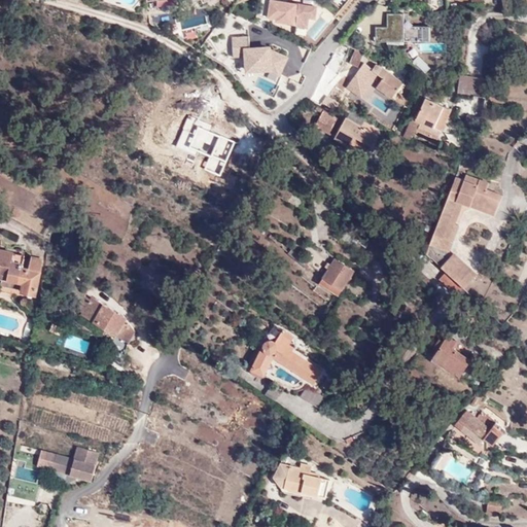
[(295,36),(311,37),(314,5),(269,1),(267,24),(296,26),(295,36)]
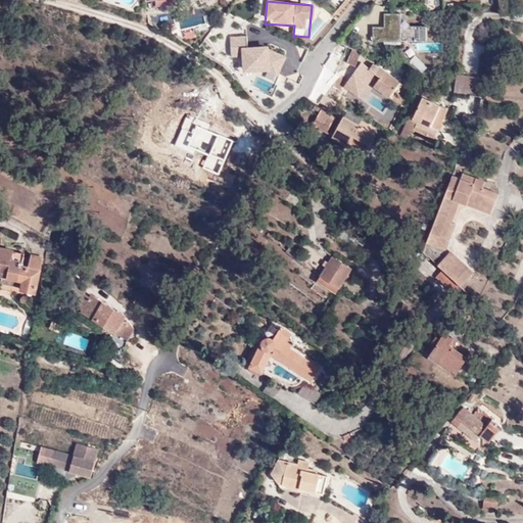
[(427,44),(427,27),(406,28),(406,14),(385,14),(385,28),(373,28),(373,43),(416,43),(416,50),(435,50),(435,44),(427,44)]
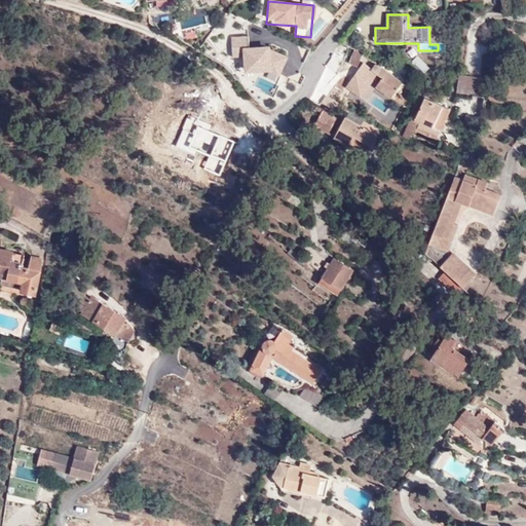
[(245,58),(245,77),(284,76),(284,50),(249,51),(248,35),(231,35),(231,58),(245,58)]
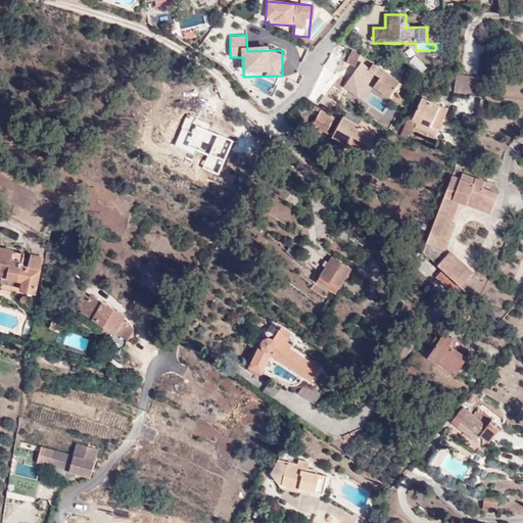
[(342,67),(351,70),(358,56),(348,52),(342,67)]
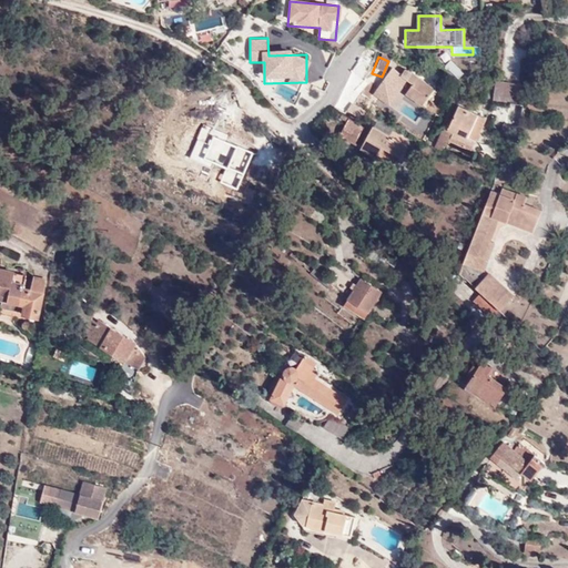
[(347,70),(358,81),(368,72),(355,62),(347,70)]
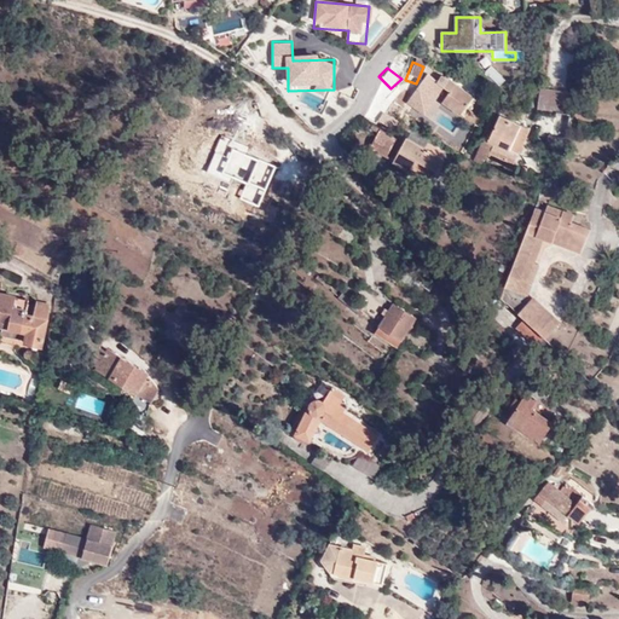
[(489,68),(482,76),(501,87),(507,77),(489,68)]
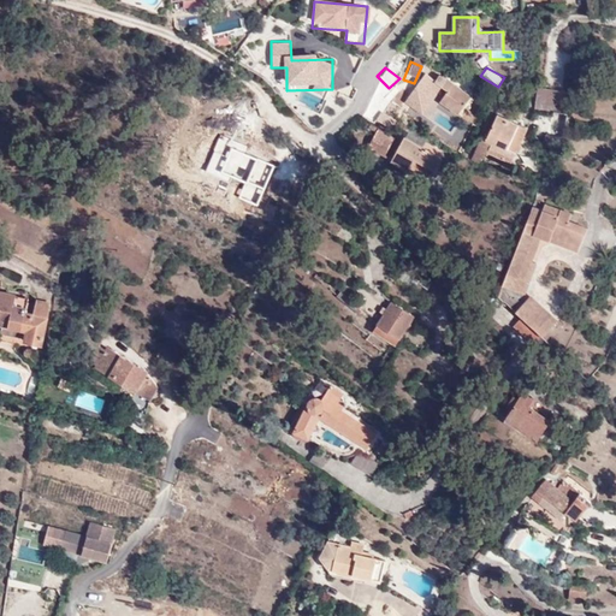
[(449,88),(462,100),(468,92),(456,81),(449,88)]
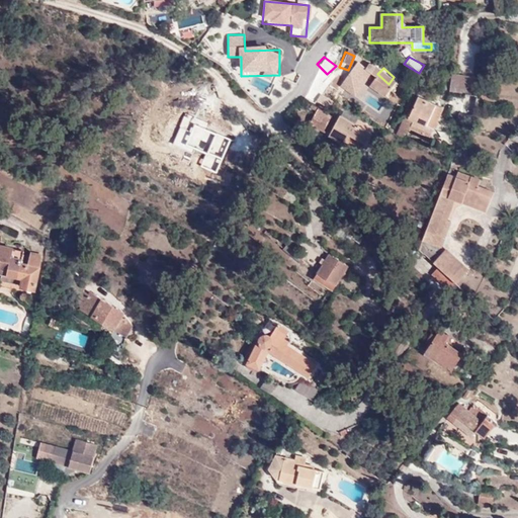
[(378,96),(389,84),(377,74),(372,69),(367,75),(371,79),(365,85),(378,96)]
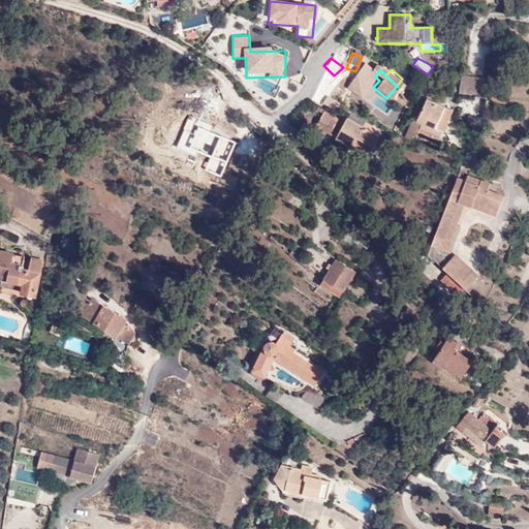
[(480,82),(458,80),(456,95),(479,97),(480,82)]
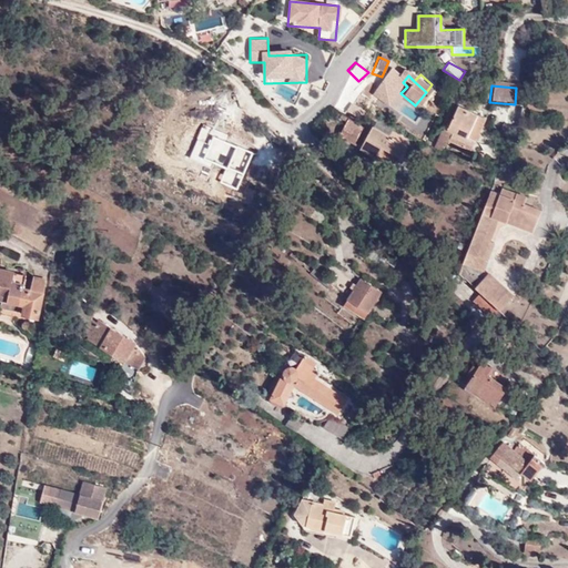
[(509,109),(496,108),(495,119),(516,121),(517,105),(509,104),(509,109)]
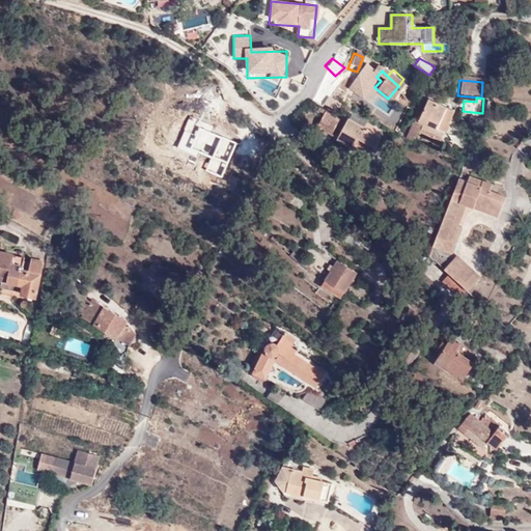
[(399,140),(409,145),(412,139),(416,141),(418,137),(436,145),(451,111),(426,100),(416,123),(409,120),(399,140)]
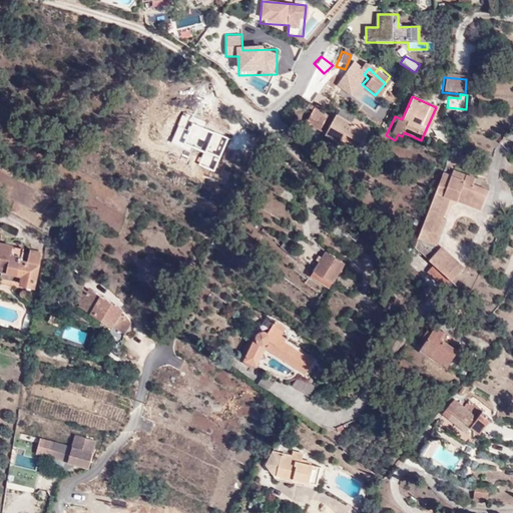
[(311,97),(307,105),(317,112),(322,103),(311,97)]
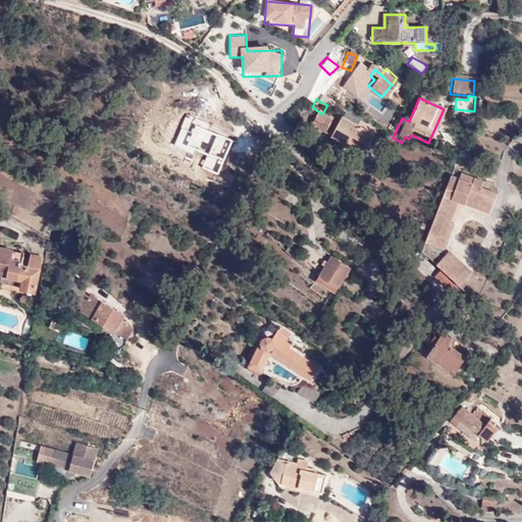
[(308,128),(324,136),(329,123),(314,116),(308,128)]
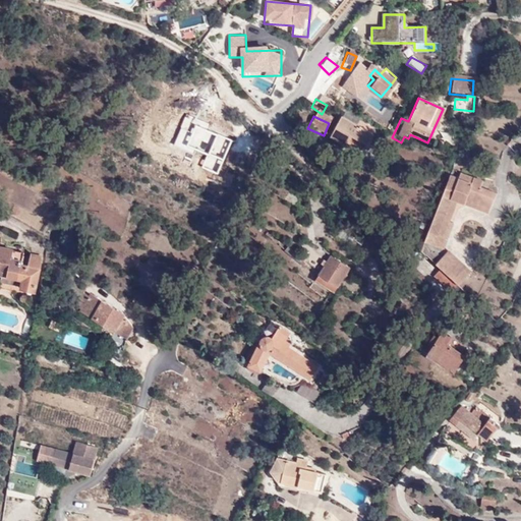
[(336,121),(328,140),(343,148),(346,140),(365,149),(367,141),(365,139),(369,129),(342,117),(340,122),(336,121)]
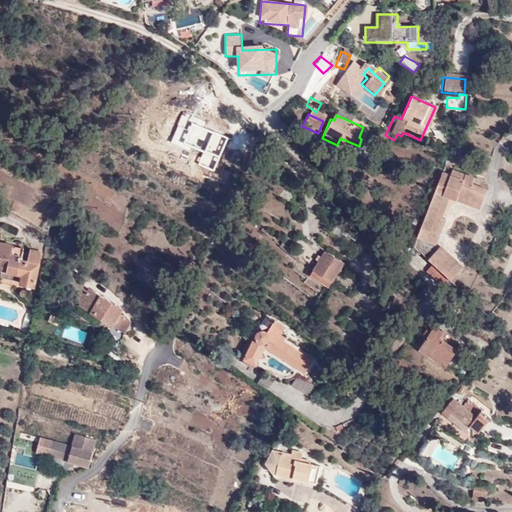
[(443,127),(449,130),(454,121),(448,118),(443,127)]
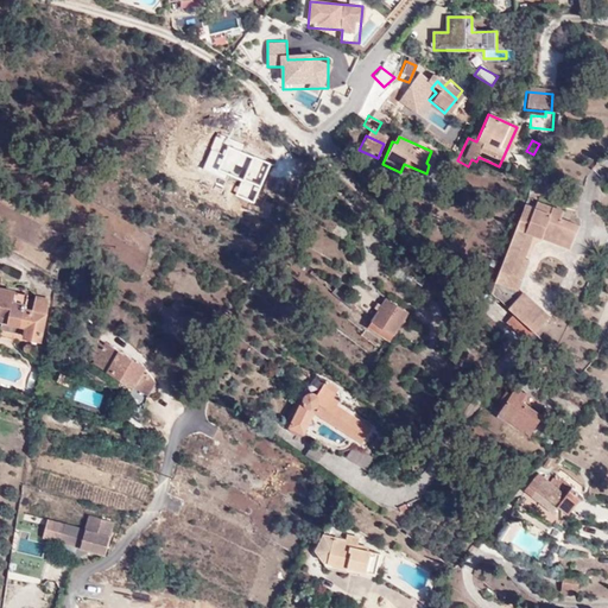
[(527,203),(525,213),(540,219),(544,211),(527,203)]
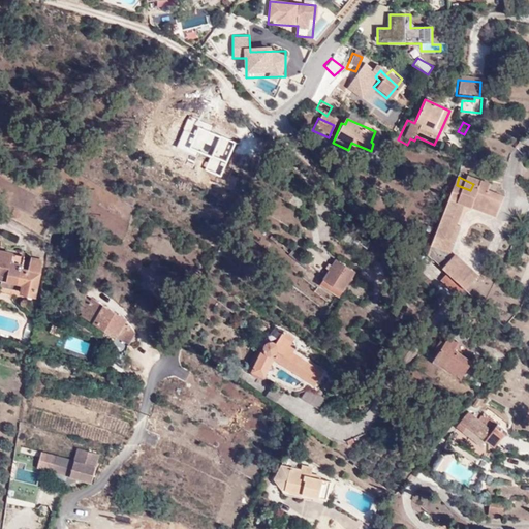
[(448,183),(421,252),(432,256),(436,257),(437,253),(440,254),(444,245),(441,243),(457,206),(463,208),(464,205),(470,190),(457,185),(448,183)]
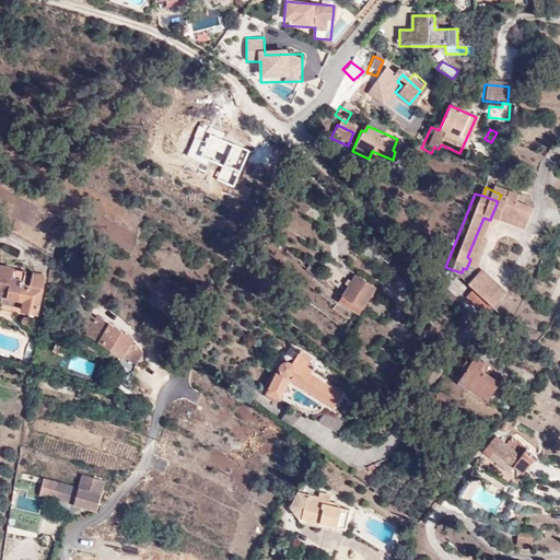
[(491,217),(520,226),(525,212),(509,207),(512,199),(501,195),(498,201),(491,217)]
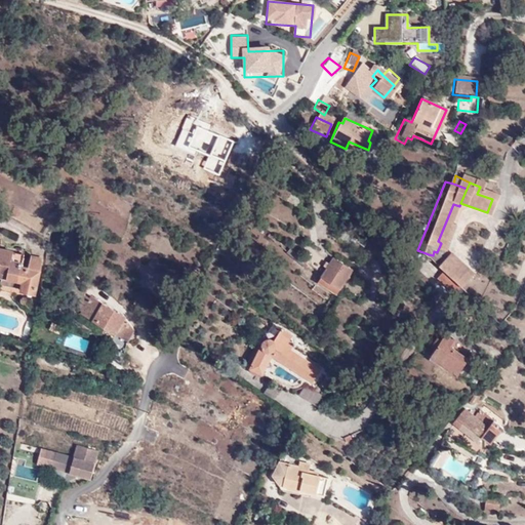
[(460,203),(459,206),(457,210),(485,220),(487,212),(460,203)]
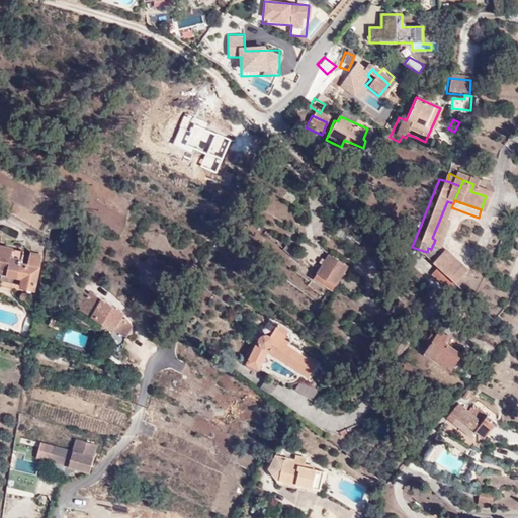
[(412,247),(410,250),(420,259),(423,251),(412,247)]
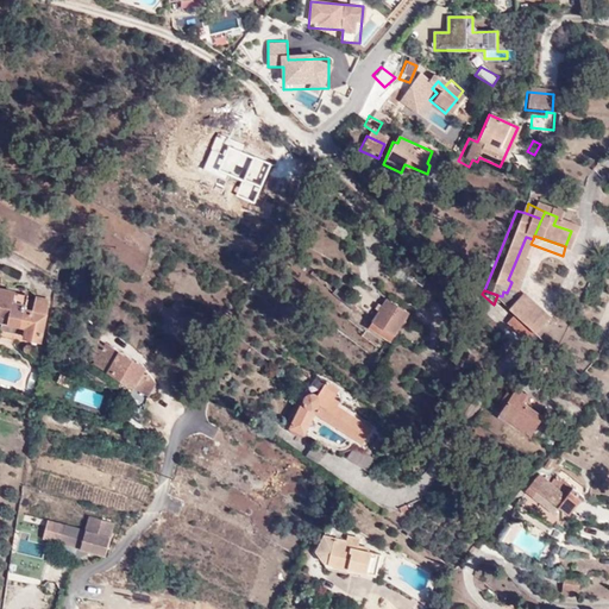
[(37,345),(45,303),(45,302),(31,300),(27,313),(18,312),(18,307),(6,305),(8,295),(0,293),(0,326),(1,326),(0,328),(0,333),(20,338),(20,341),(37,345)]
